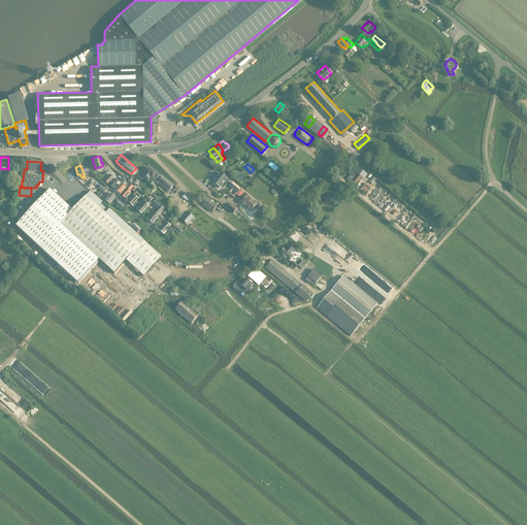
[(144,170),(142,173),(146,176),(149,174),(150,175),(152,173),(156,176),(158,173),(147,165),(145,167),(143,168),(144,169),(143,170),(144,170)]
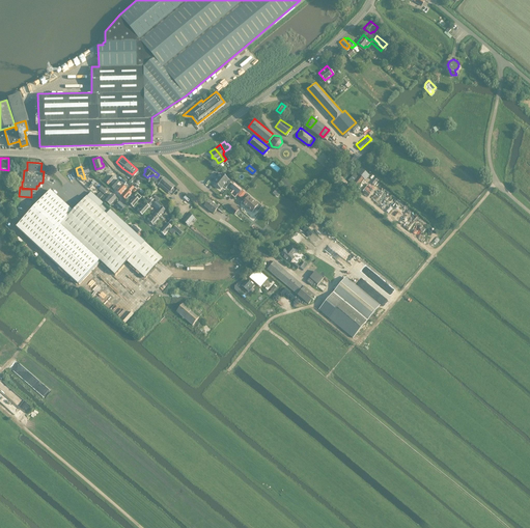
[(360,166),(349,177),(352,181),(360,187),(366,179),(364,178),(368,173),(360,166)]
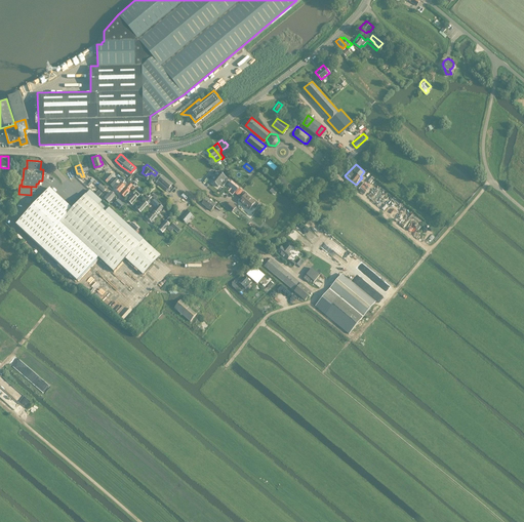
[(218,170),(210,179),(217,185),(219,182),(223,184),(228,177),(225,175),(218,170)]
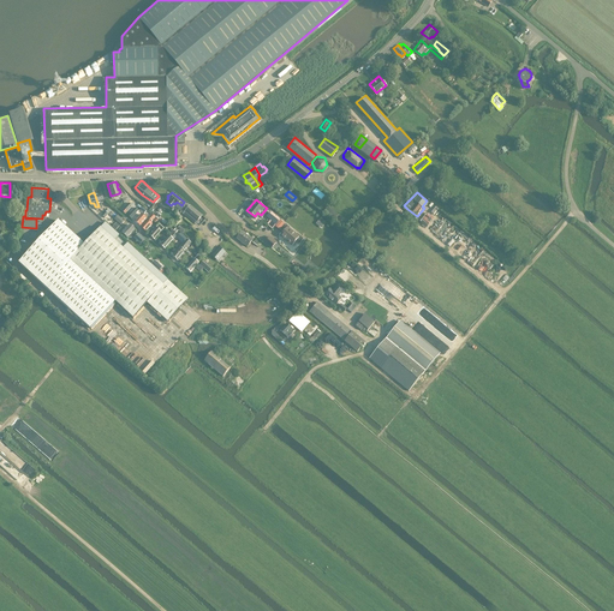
[(189,203),(183,210),(195,221),(202,213),(189,203)]
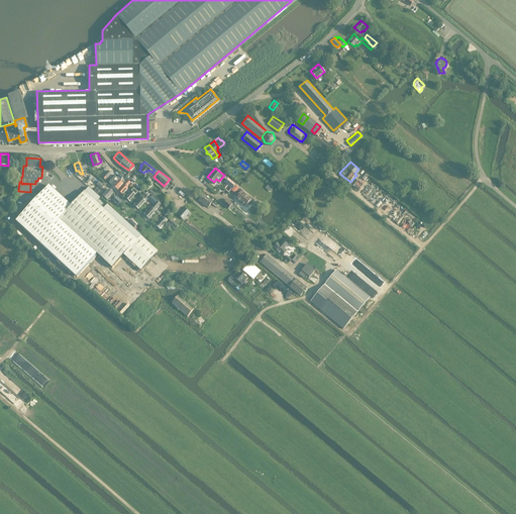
[(276,172),(273,176),(277,180),(281,183),(283,179),(280,176),(276,172)]
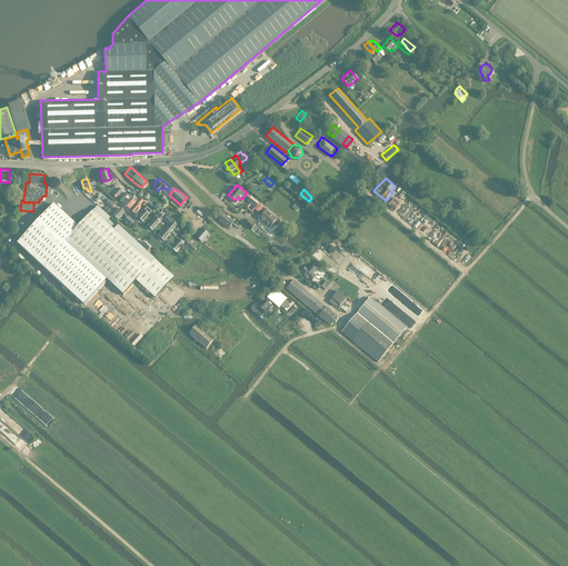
[(120,200),(127,192),(125,190),(118,198),(120,200)]
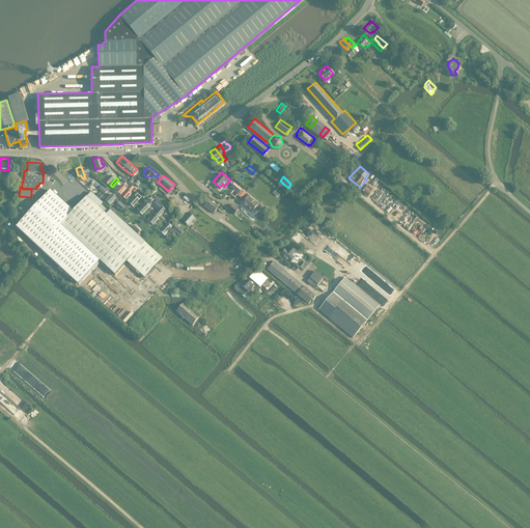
[(238,192),(241,188),(232,181),(229,185),(232,188),(229,191),(234,195),(238,191),(238,192)]
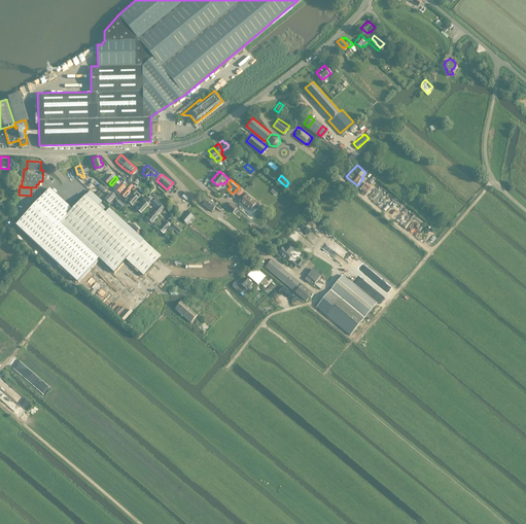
[(119,191),(127,183),(124,181),(121,183),(119,181),(114,187),(119,191)]
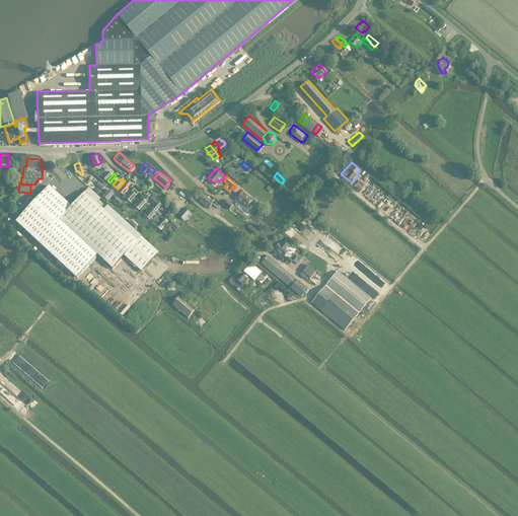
[(126,186),(130,181),(128,178),(118,190),(122,194),(127,188),(126,186)]
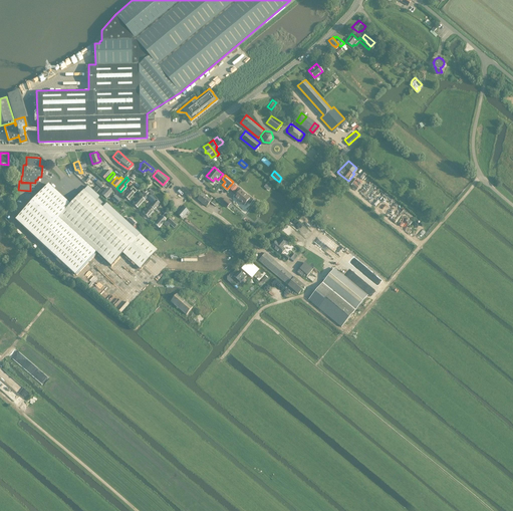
[(94,181),(99,186),(102,182),(97,178),(94,181)]
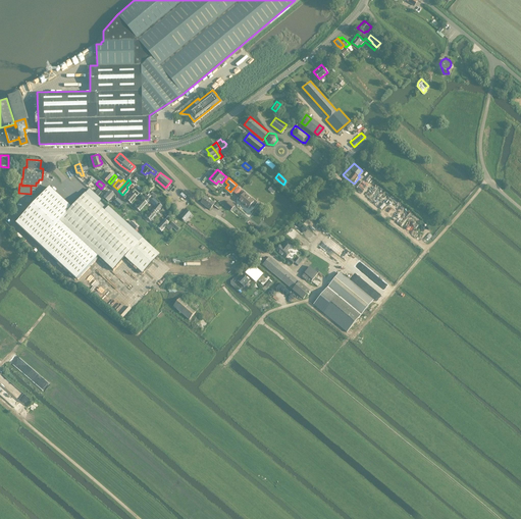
[(141,270),(158,252),(141,236),(142,236),(89,187),(71,206),(48,185),(15,221),(75,276),(97,254),(112,268),(123,255),(141,270)]
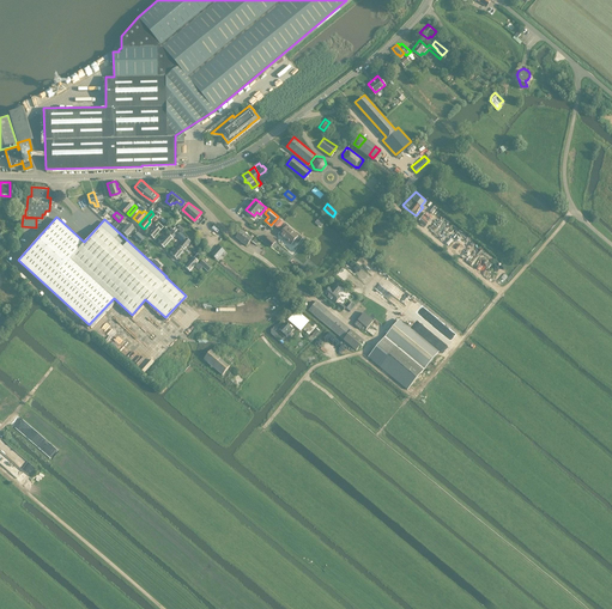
[(155,224),(149,232),(152,236),(159,229),(159,227),(164,223),(159,218),(155,224)]
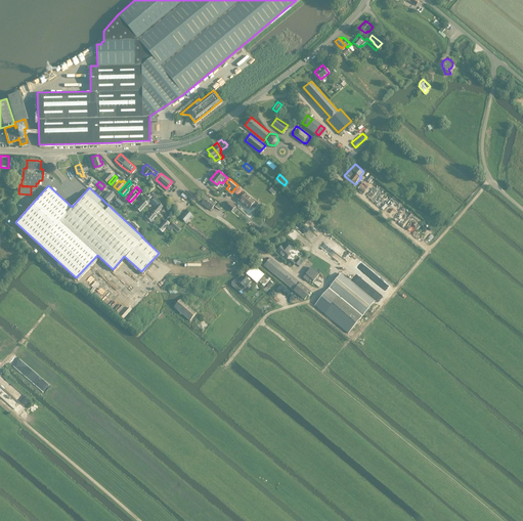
[(248,206),(251,203),(253,205),(255,205),(257,202),(252,197),(251,198),(245,192),(246,191),(243,188),(238,194),(241,197),(238,199),(248,206)]
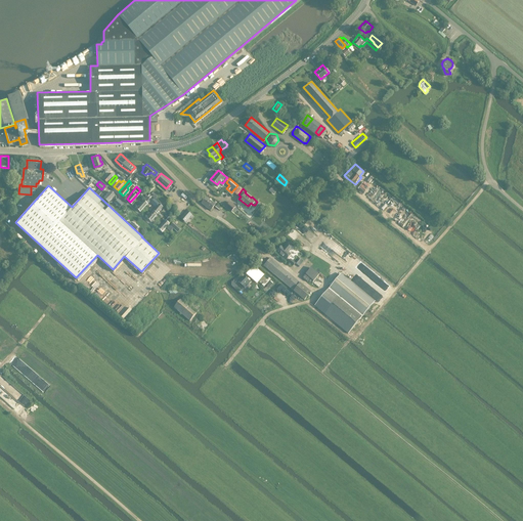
[(107,201),(109,200),(109,201),(111,201),(116,196),(110,189),(103,197),(107,201)]
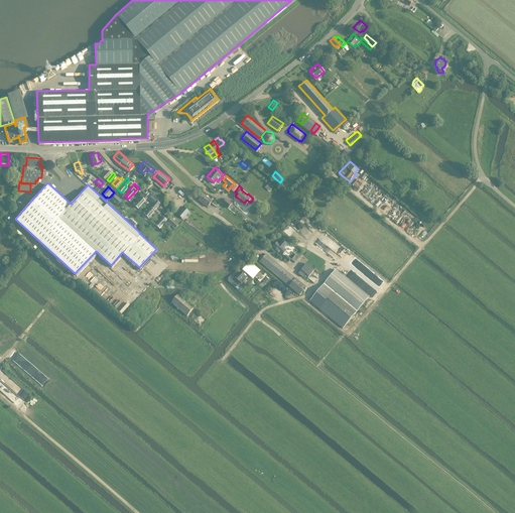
[(142,194),(134,204),(137,207),(144,199),(142,198),(144,196),(148,190),(146,188),(144,191),(142,194)]
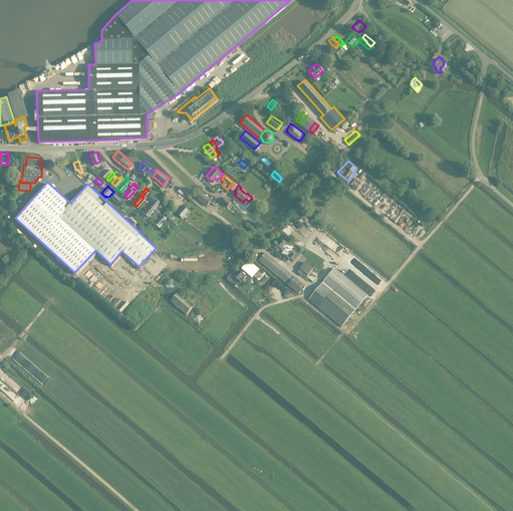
[(206,204),(210,199),(201,192),(197,197),(206,204)]
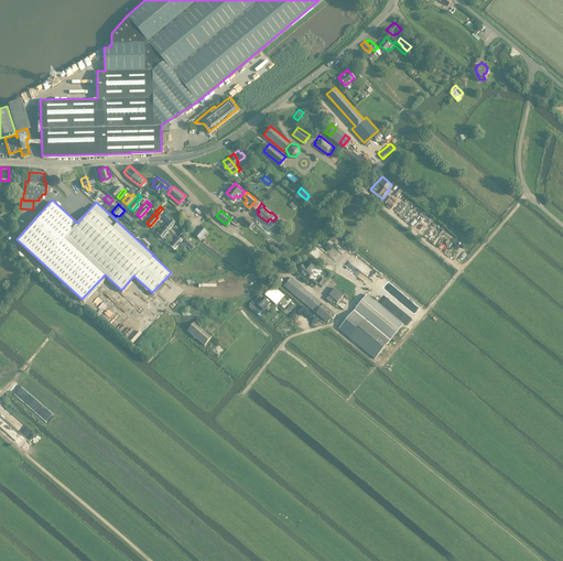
[(128,222),(132,217),(126,212),(121,217),(128,222)]
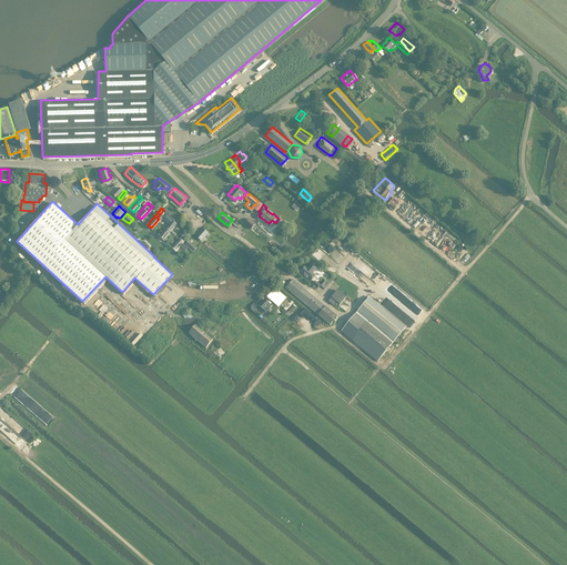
[(250,226),(254,221),(249,217),(244,222),(250,226)]
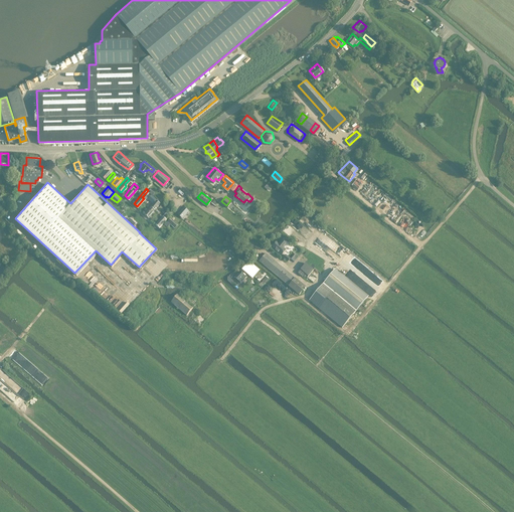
[(152,203),(144,212),(148,216),(153,210),(151,208),(153,207),(158,201),(159,202),(160,200),(157,197),(156,197),(151,203),(152,203)]
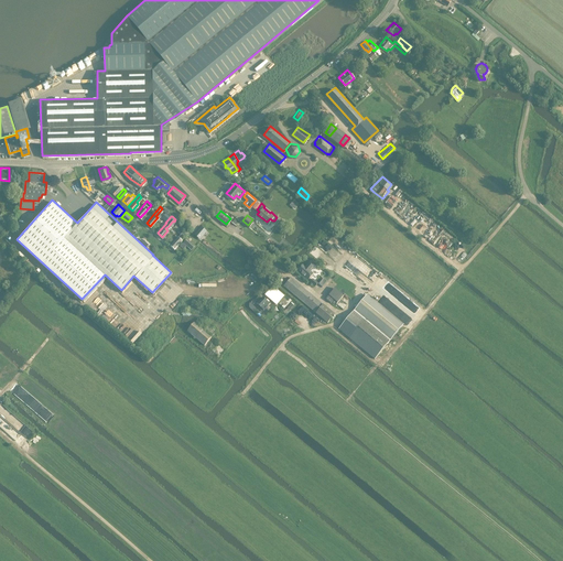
[(199,224),(193,233),(198,237),(205,228),(199,224)]
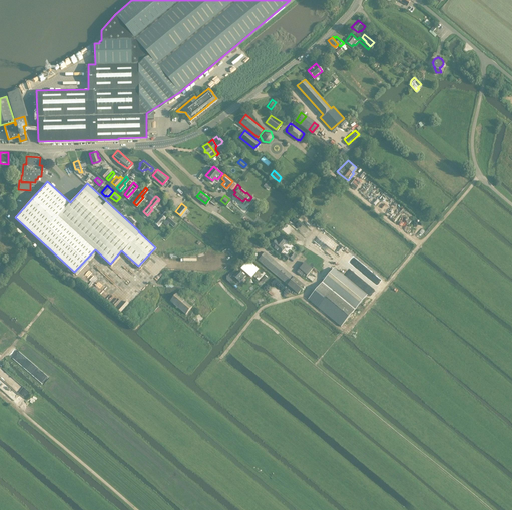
[(164,210),(154,221),(157,224),(164,217),(163,216),(166,212),(164,210)]
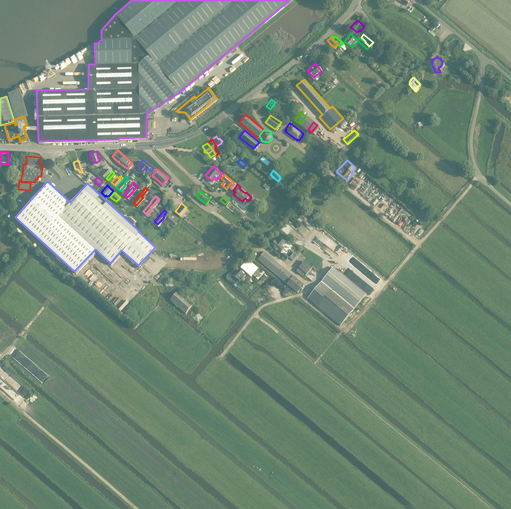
[(134,220),(128,214),(124,218),(131,224),(134,220)]
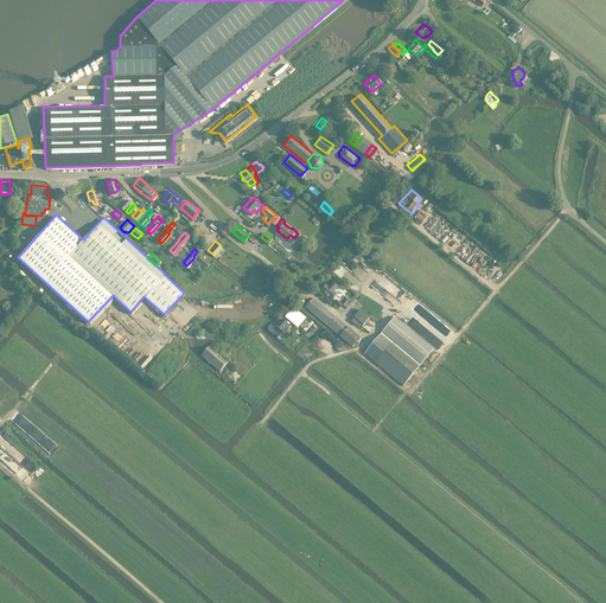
[(209,262),(208,261),(203,256),(201,254),(196,258),(205,267),(209,262)]
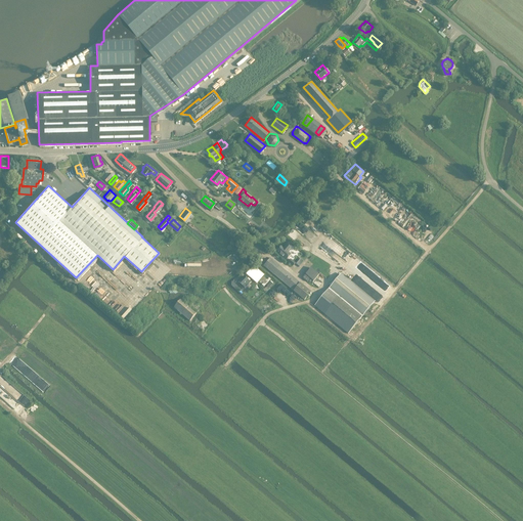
[(275,250),(286,258),(290,252),(287,250),(290,246),(286,242),(282,246),(279,244),(275,250)]
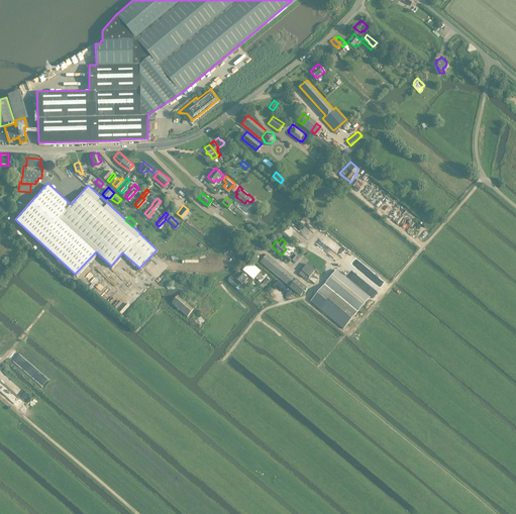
[(266,251),(260,260),(289,284),(295,277),(266,251)]
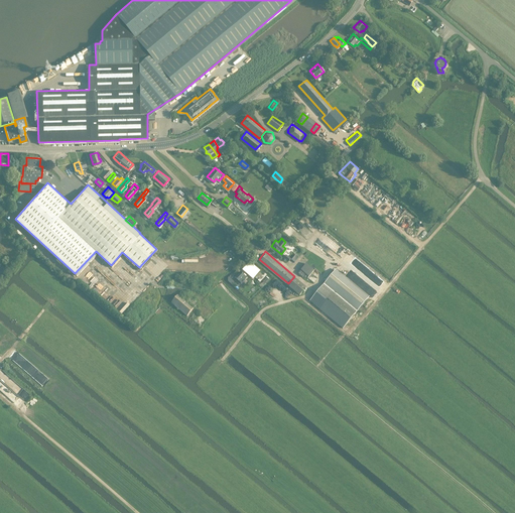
[(248,260),(241,267),(252,276),(259,268),(248,259),(248,260)]
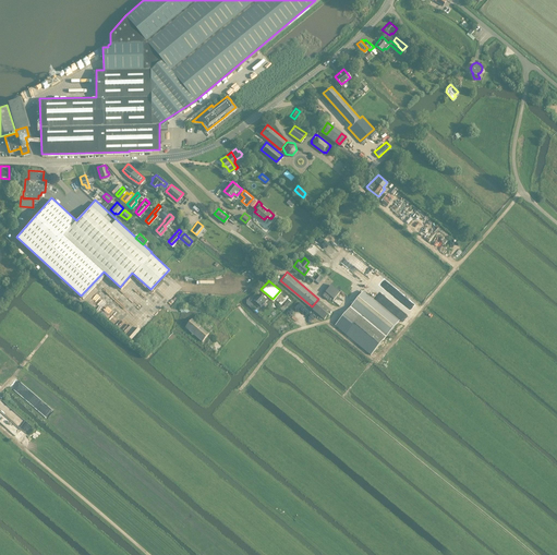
[(330,282),(324,290),(333,297),(338,290),(330,282)]
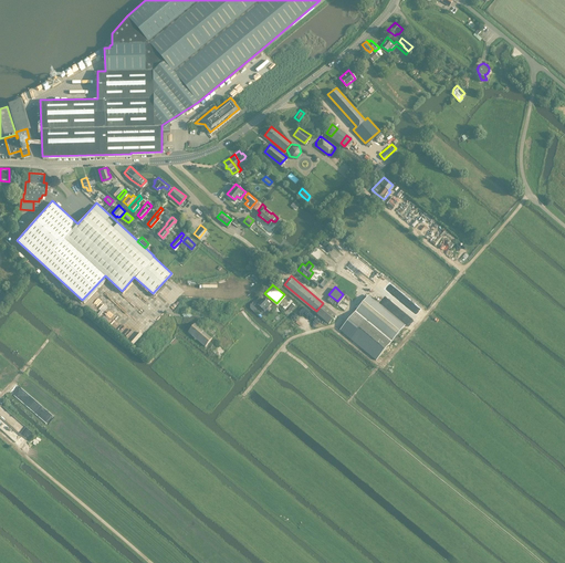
[(367,293),(338,327),(375,357),(404,323),(367,293)]
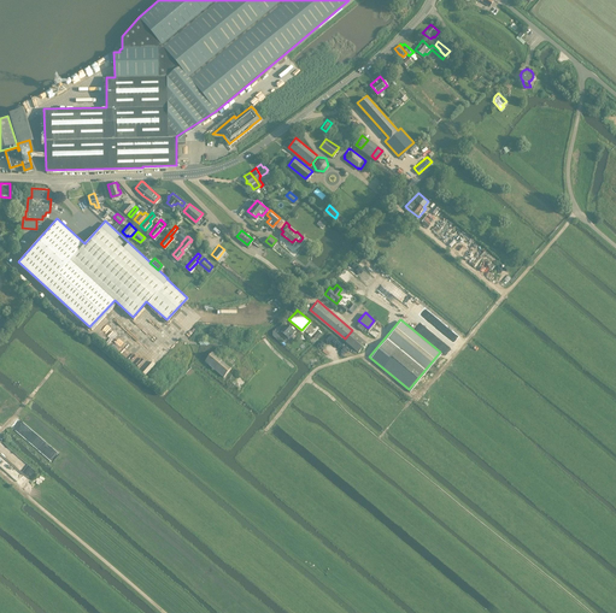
[(310,322),(304,329),(308,331),(310,334),(317,326),(316,324),(311,320),(310,322)]
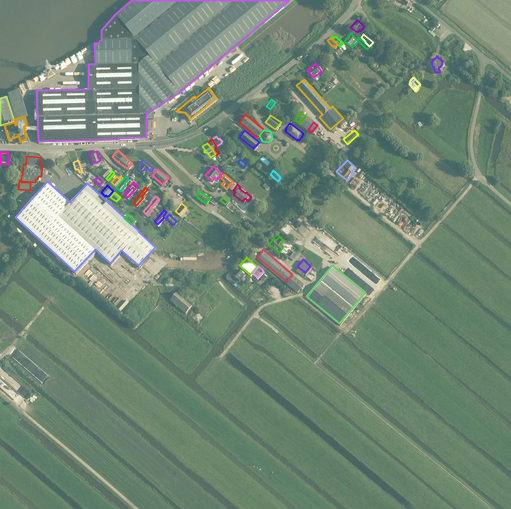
[(232,273),(234,275),(232,276),(236,280),(237,278),(238,279),(244,274),(238,267),(232,273)]
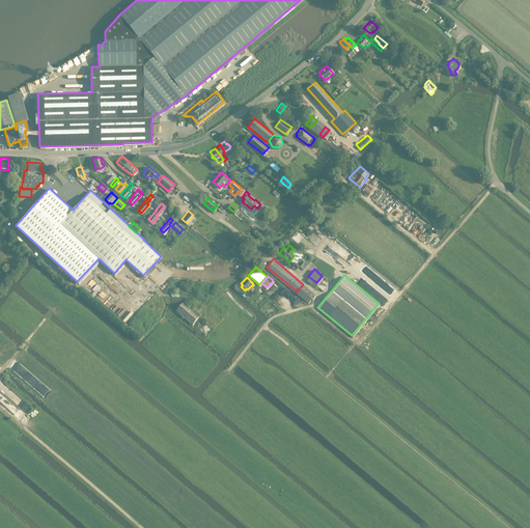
[(188,304),(199,313),(202,310),(191,300),(188,304)]
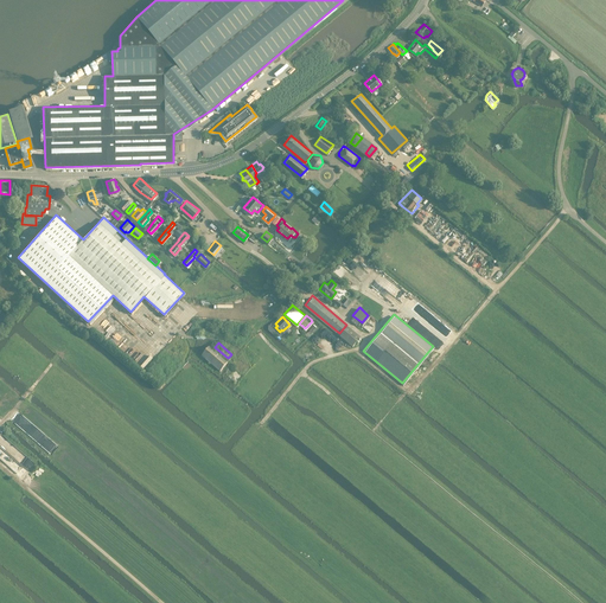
[(208,344),(201,353),(219,369),(227,360),(208,344)]
